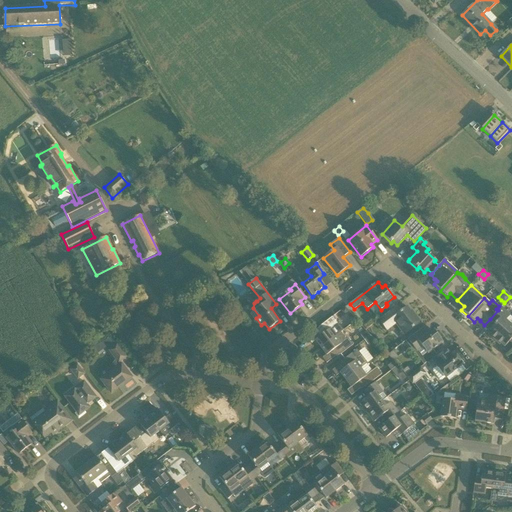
[(396,324),(404,335),(420,323),(412,311),(411,312),(407,307),(401,312),(397,306),(390,311),(383,317),(379,320),(387,331),(396,324)]
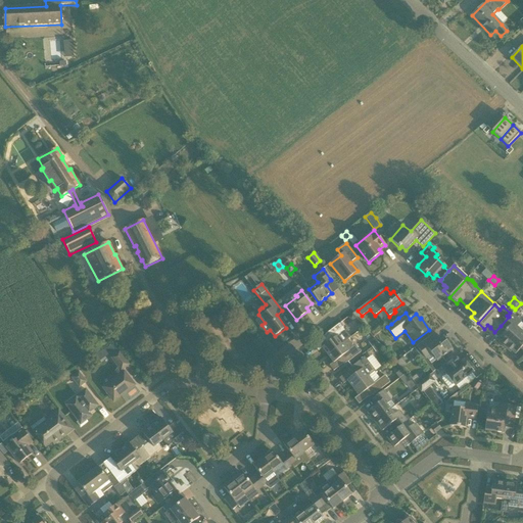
[(394,313),(389,317),(389,322),(391,324),(398,318),(394,313)]
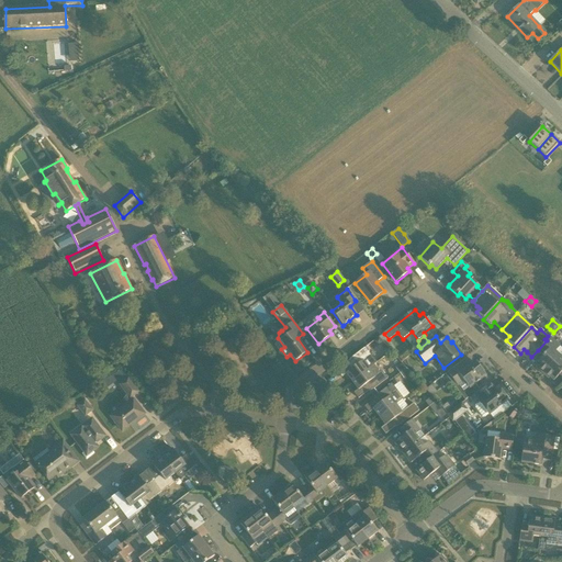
[(379,337),(373,341),(378,347),(383,343),(379,337)]
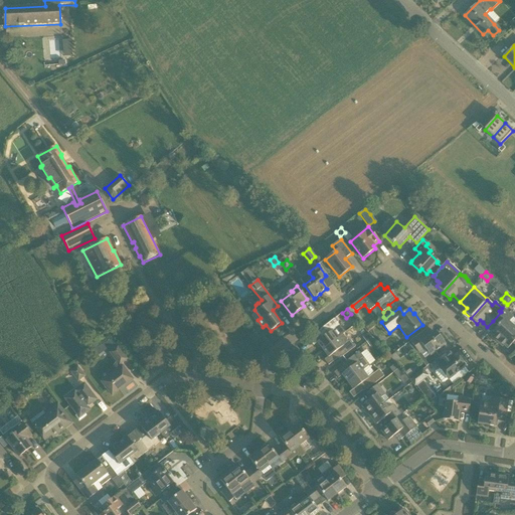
[(498,343),(513,326),(508,322),(513,318),(504,309),(501,312),(493,321),(498,326),(491,334),(494,337),(493,338),(498,343)]
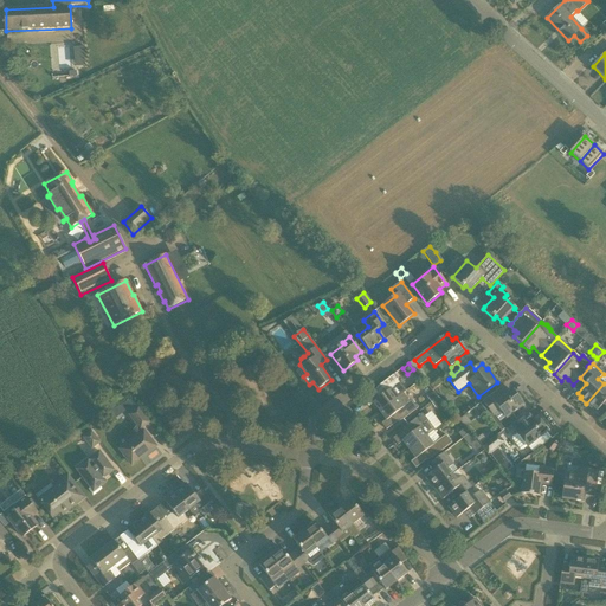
[(405,392),(393,375),(378,387),(379,389),(363,400),(368,407),(373,404),(380,412),(403,394),(405,392)]
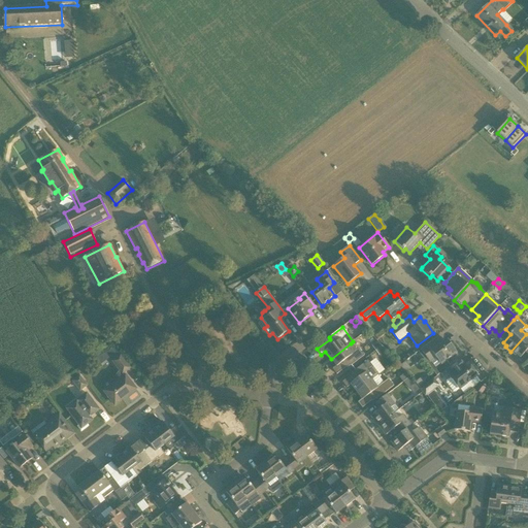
[(521,358),(527,350),(527,336),(526,334),(510,352),(516,356),(517,355),(521,358)]
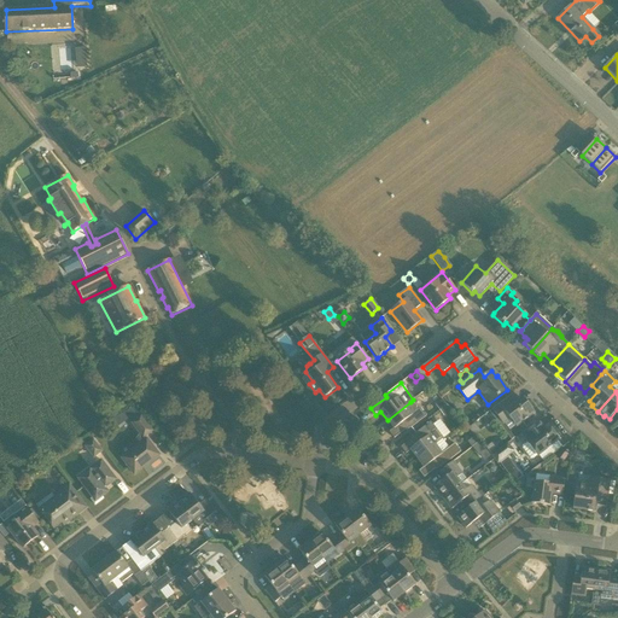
[(512,394),(491,409),(497,418),(495,419),(501,426),(511,419),(517,427),(535,414),(525,401),(523,402),(520,400),(518,402),(512,394)]
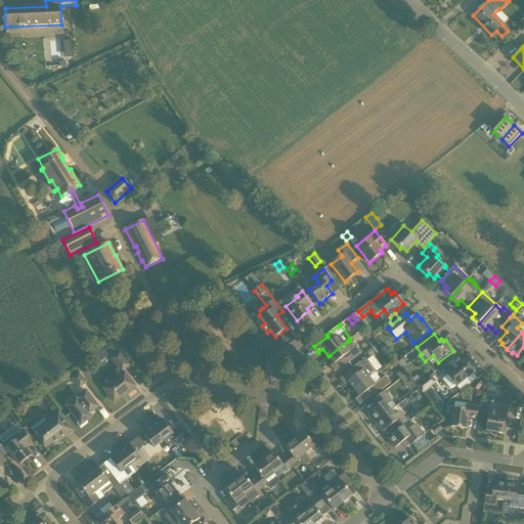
[(373,349),(379,344),(375,339),(368,344),(373,349)]
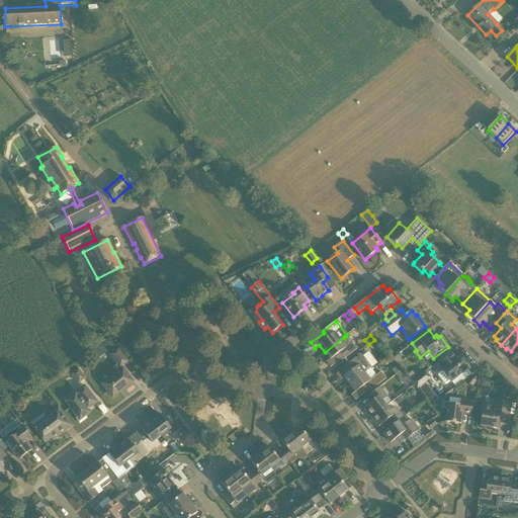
[(344,337),(325,352),(330,359),(326,362),(330,367),(343,358),(344,359),(357,349),(352,342),(349,344),(344,337)]
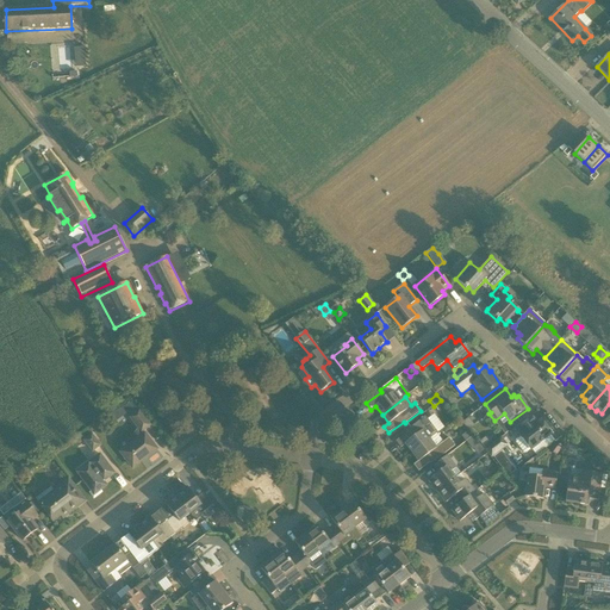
[(439,411),(446,405),(441,400),(434,406),(439,411)]
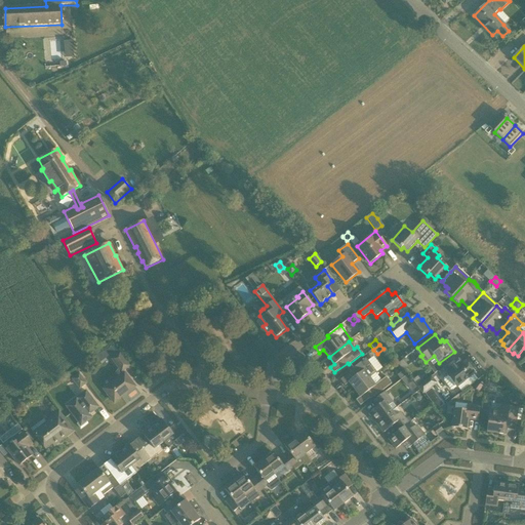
[(122,373),(129,366),(120,354),(112,360),(122,373)]
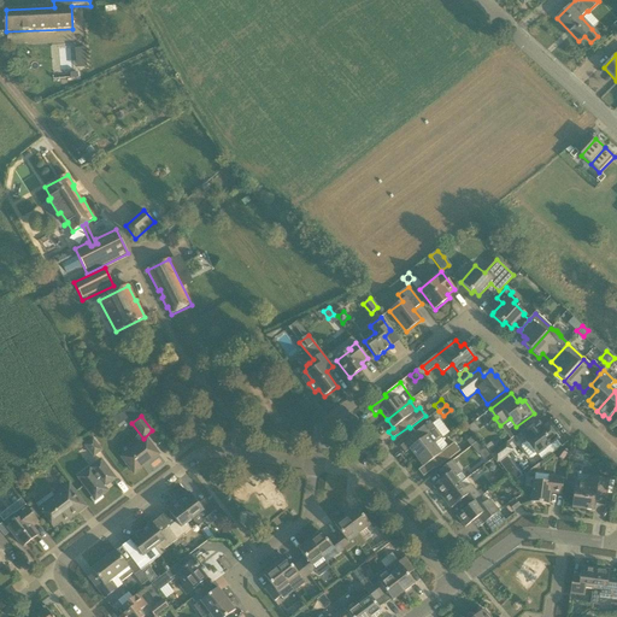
[(539,421),(521,434),(527,441),(526,441),(526,442),(522,445),(521,448),(529,459),(532,459),(536,456),(558,440),(556,436),(557,433),(553,428),(551,429),(550,429),(547,425),(544,428),(539,421)]
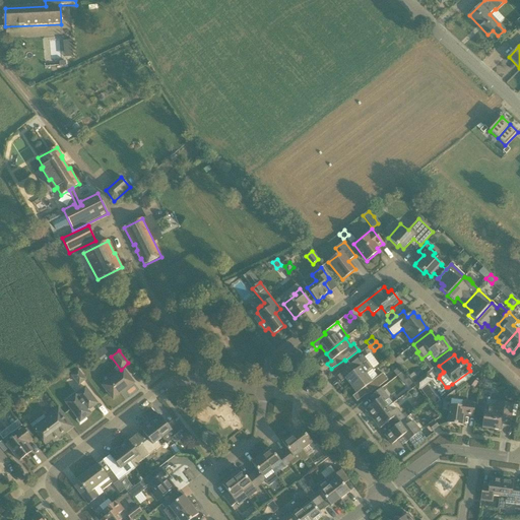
[(348,366),(349,367),(337,377),(341,382),(345,379),(350,386),(372,370),(373,369),(363,355),(348,366)]
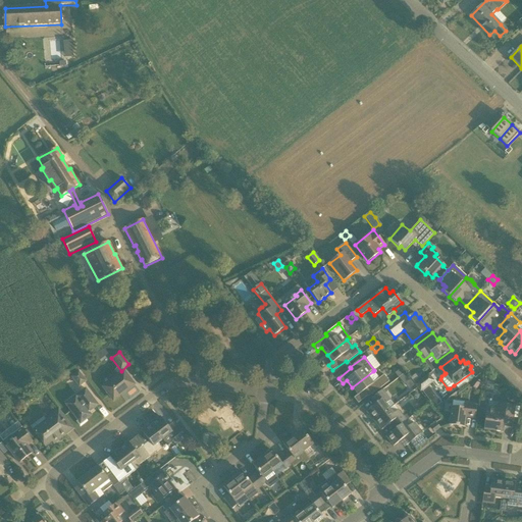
[(123,371),(103,387),(113,401),(135,385),(123,371)]
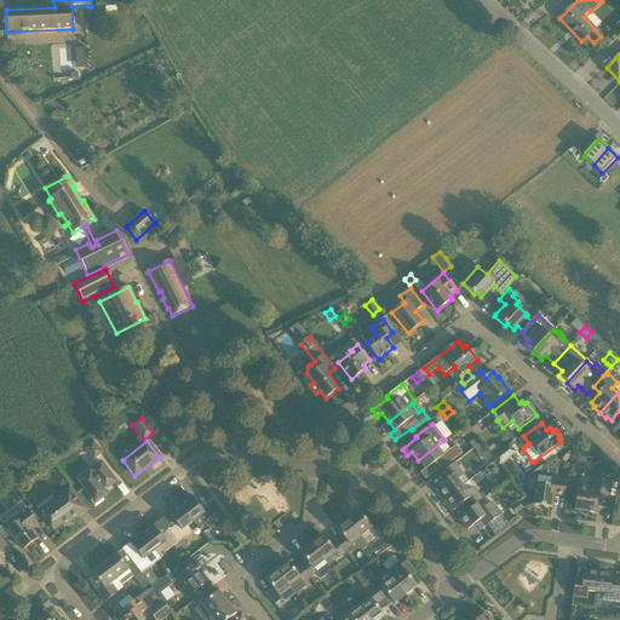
[(425,480),(441,468),(442,469),(463,453),(457,446),(451,449),(443,441),(418,460),(425,469),(420,472),(425,480)]
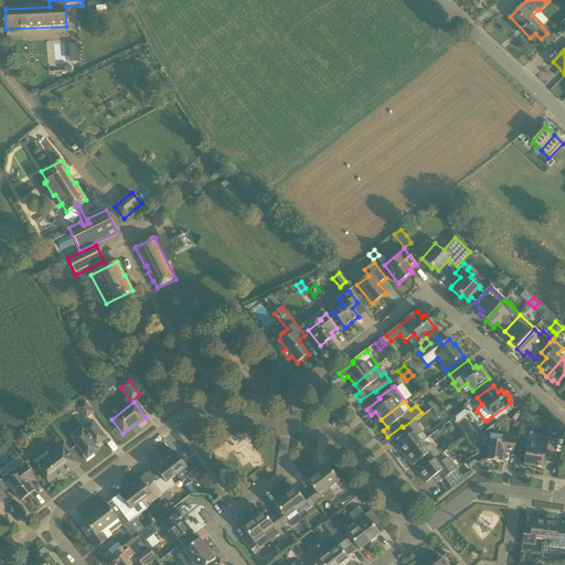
[(86,418),(93,413),(85,403),(78,408),(86,418)]
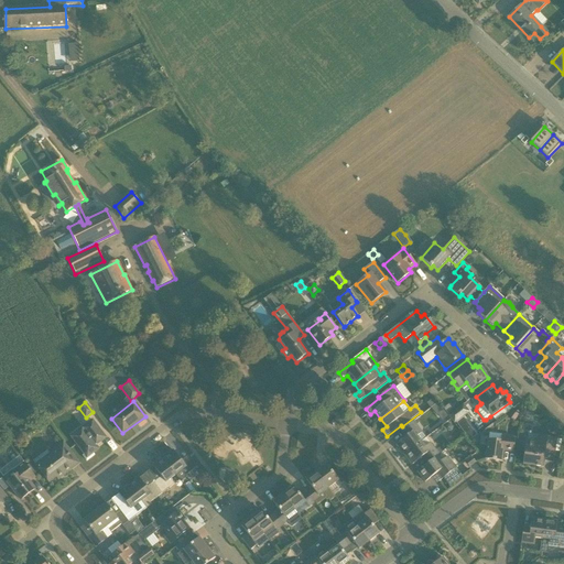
[(443,409),(448,415),(455,411),(449,404),(443,409)]
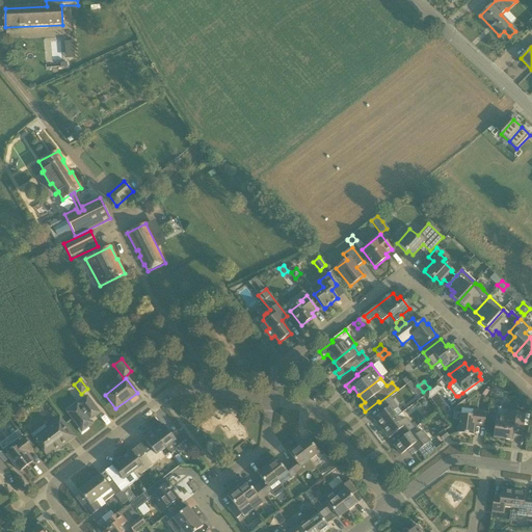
[(437,381),(429,388),(423,392),(428,399),(443,389),(437,381)]
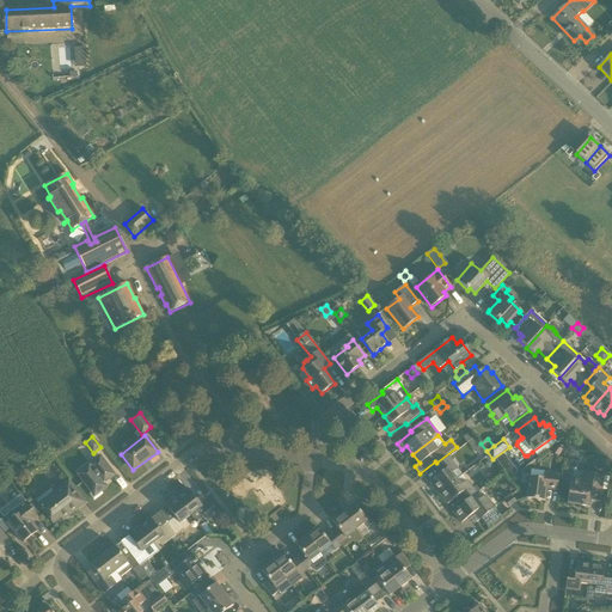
[(557,458),(564,450),(557,444),(551,452),(557,458)]
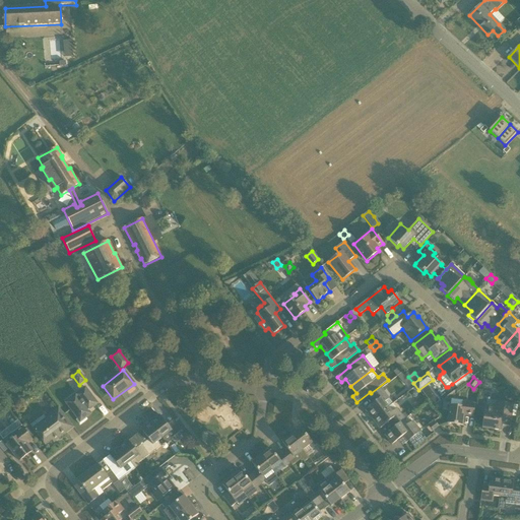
[(412,383),(408,379),(403,383),(407,387),(412,383)]
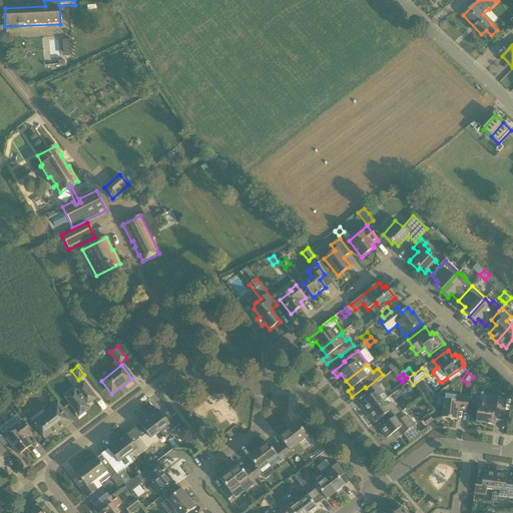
[(84,383),(64,398),(77,413),(75,415),(79,419),(85,414),(84,413),(89,409),(87,405),(96,398),(84,383)]
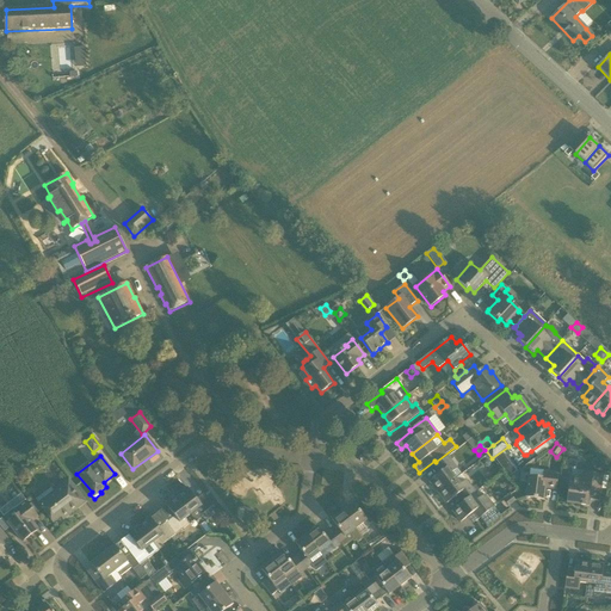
[(429,481),(438,493),(456,479),(462,475),(457,469),(448,457),(436,467),(440,473),(429,481)]
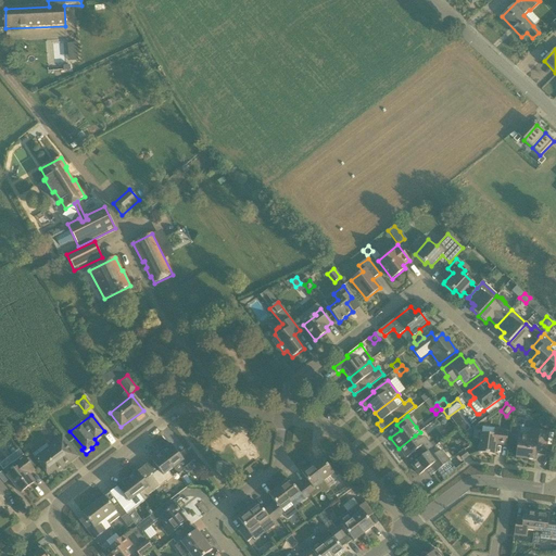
[(470,429),(466,424),(458,429),(463,434),(470,429)]
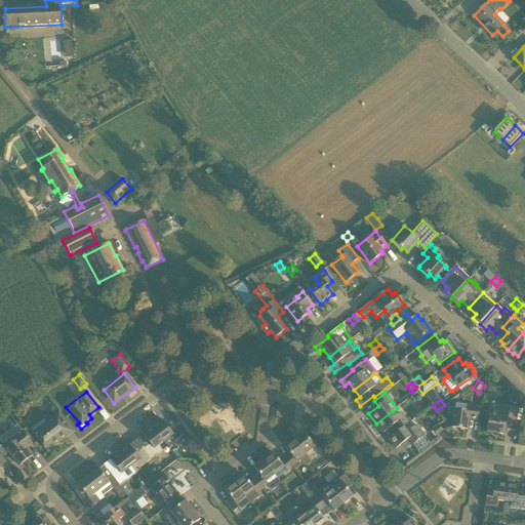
[(455,403),(454,409),(451,428),(467,430),(469,419),(478,420),(479,408),(467,406),(467,405),(455,403)]
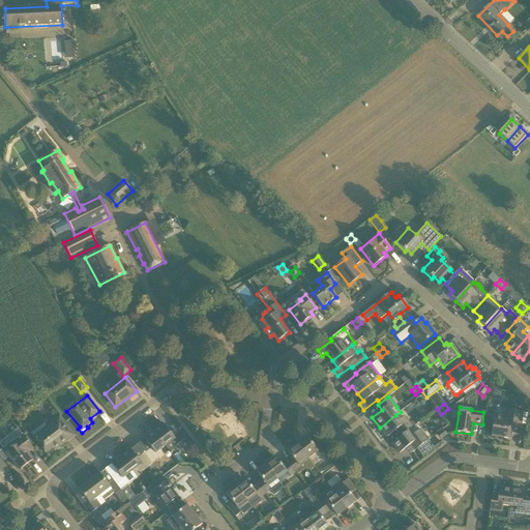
[(505,416),(495,414),(492,437),(510,439),(511,427),(521,428),(522,423),(523,413),(505,410),(505,416)]
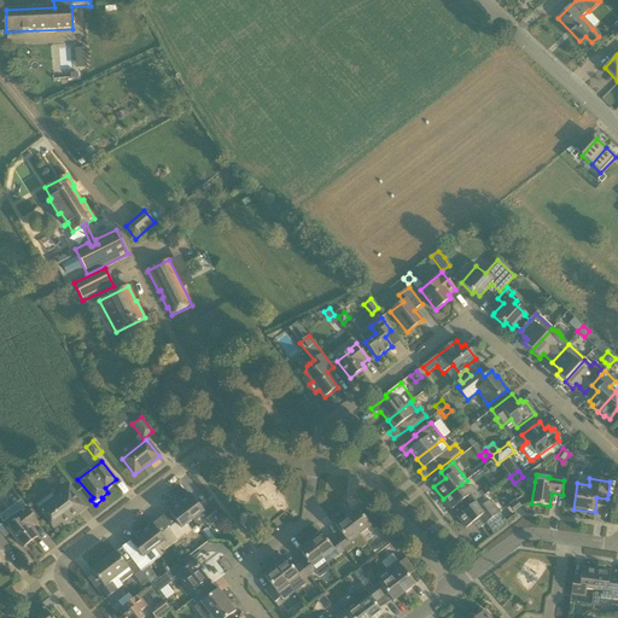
[(462,501),(468,508),(476,503),(481,499),(471,487),(466,490),(461,484),(443,499),(452,509),(462,501)]
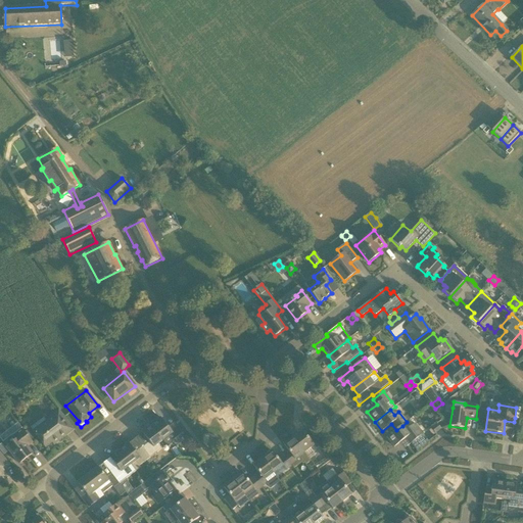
[(58,411),(33,430),(45,447),(52,442),(54,445),(74,430),(58,411)]
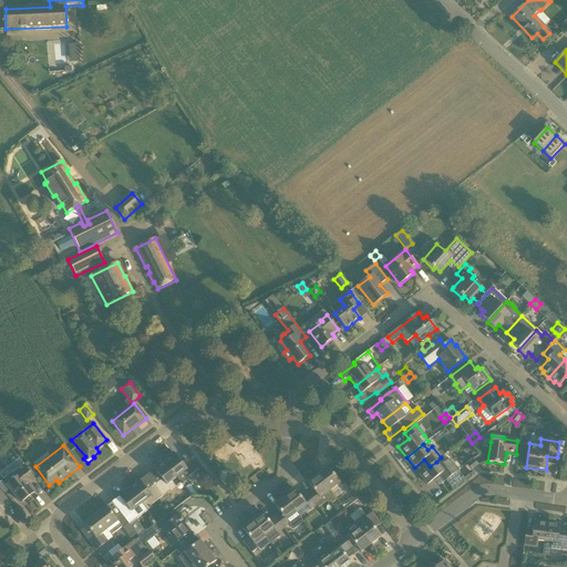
[(171,459),(165,462),(177,477),(182,484),(188,480),(187,477),(198,470),(189,459),(183,464),(174,453),(169,457),(171,459)]
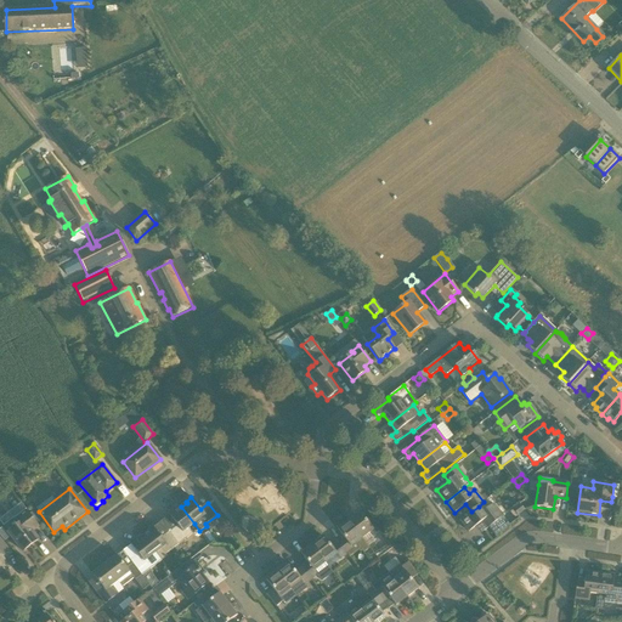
[(479,507),(471,512),(459,520),(469,532),(479,525),(484,531),(503,516),(493,504),(488,508),(484,502),(479,507)]
